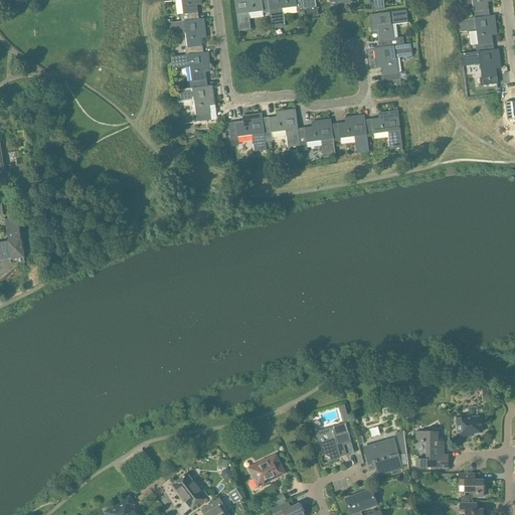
[(181,14),(182,21),(182,22),(199,19),(197,3),(202,3),(201,0),(164,0),(165,2),(179,0),(181,0),(184,14),(181,14)]
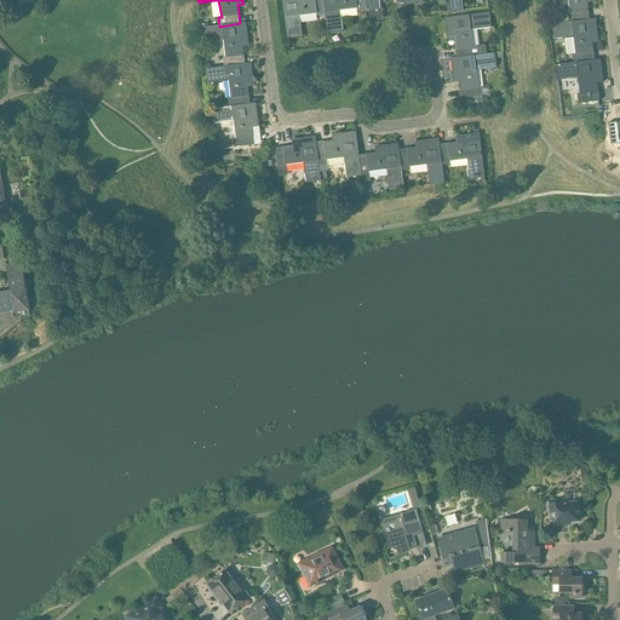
[(317,17),(326,16),(323,0),(282,0),(287,39),(303,36),(300,17),(317,15),(317,17)]
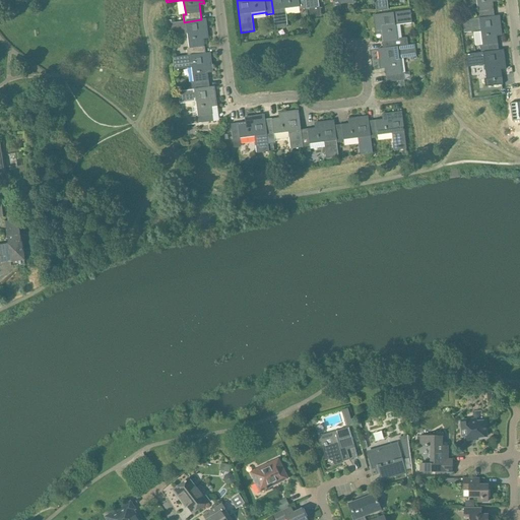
[(306,0),(271,0),(273,13),(275,28),(287,26),(285,10),(300,8),(300,10),(307,9),(306,0)]
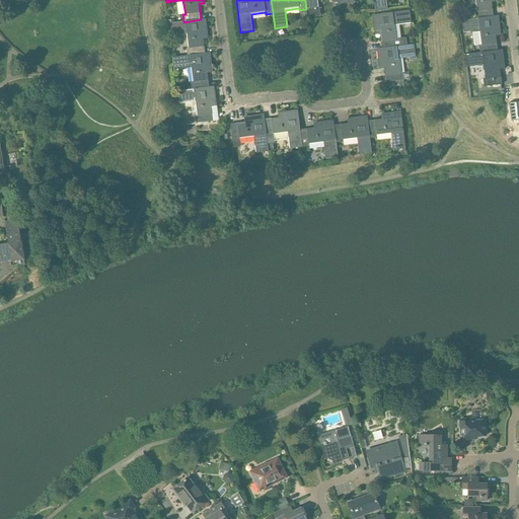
[(305,0),(306,9),(319,7),(317,0),(305,0)]
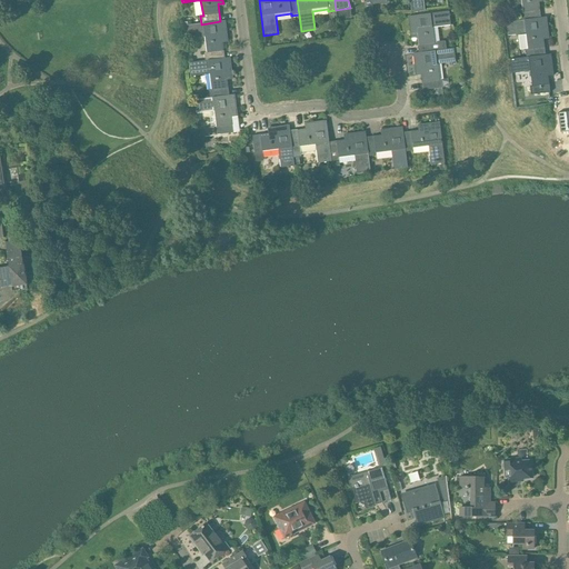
[(409,0),(411,12),(425,11),(422,0),(409,0)]
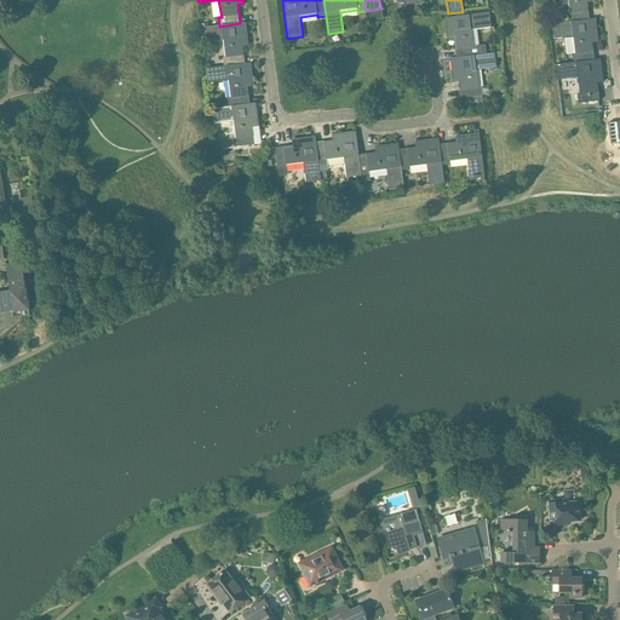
[(568,0),(570,13),(567,13),(568,22),(568,23),(590,21),(590,19),(587,3),(586,0),(568,0)]
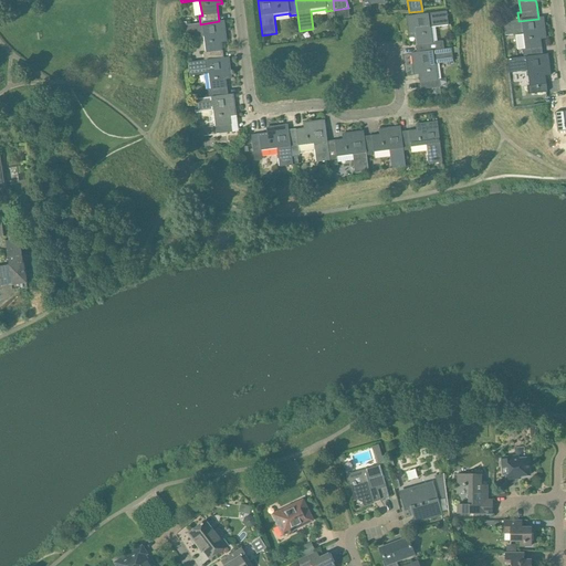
[(350,19),(348,9),(336,10),(337,20),(350,19)]
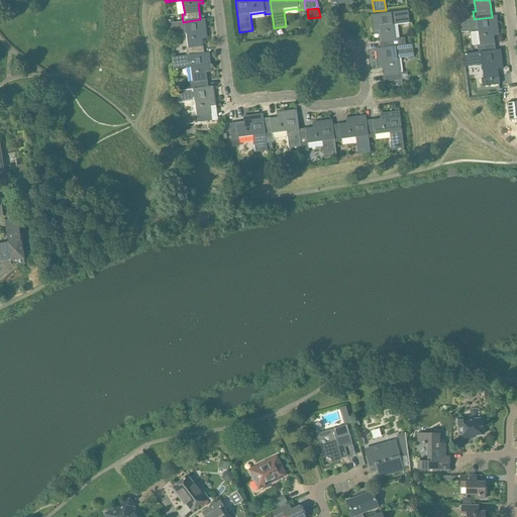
[(378,33),(380,48),(380,49),(406,45),(405,38),(395,39),(393,25),(409,23),(408,11),(371,16),(374,33),(378,33)]
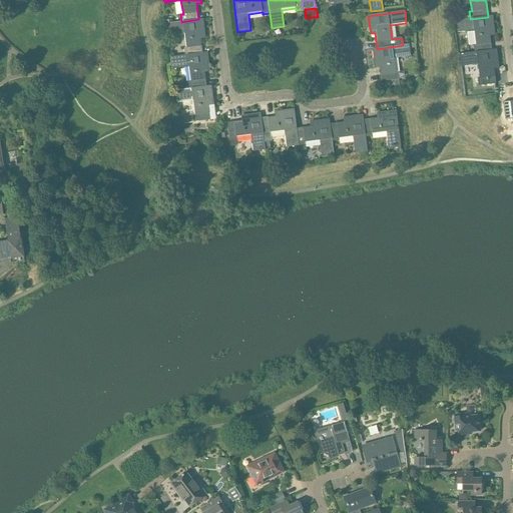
[(470,18),(457,20),(458,33),(475,31),(477,45),(474,45),(475,52),(492,50),(490,36),(490,33),(492,32),(495,32),(493,15),(488,16),(488,17),(470,19),(470,18)]
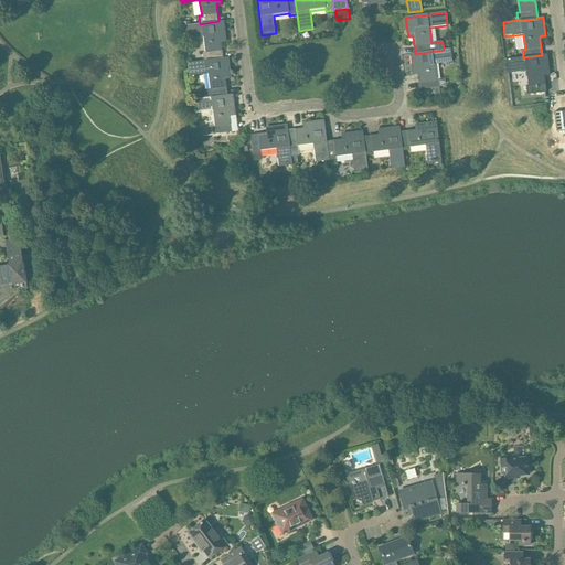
[(224,59),(224,57),(222,41),(226,40),(224,20),(219,21),(200,24),(200,23),(184,25),(185,39),(204,36),(206,52),(203,53),(204,61),(224,59)]
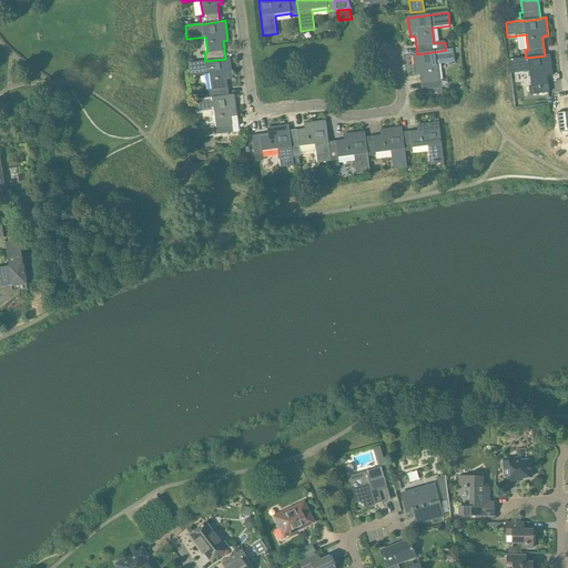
[(417,54),(417,53),(413,54),(415,73),(421,73),(423,91),(442,89),(440,80),(438,80),(436,66),(455,63),(453,49),(446,50),(417,54)]
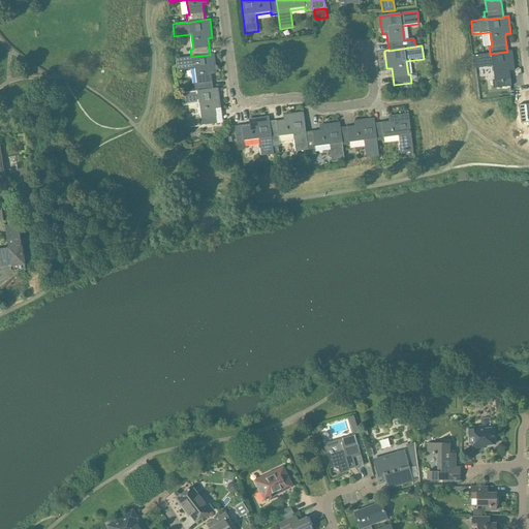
[(490,54),(475,55),(476,68),(494,66),(496,81),(493,81),(494,89),(511,87),(510,71),(509,68),(510,68),(515,68),(512,51),(507,52),(490,54)]
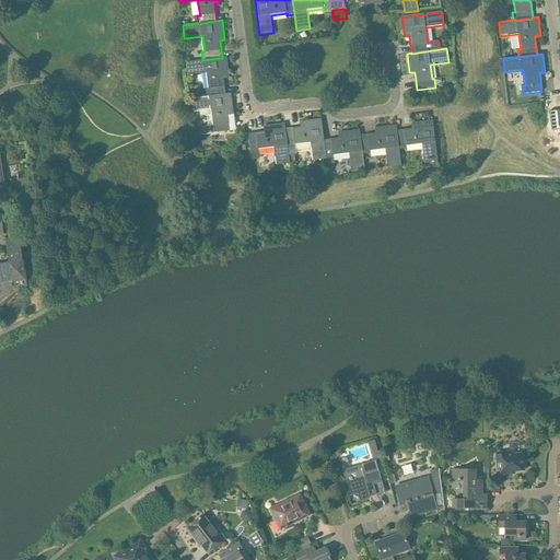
[(207,96),(226,94),(224,77),(230,77),(226,57),(222,57),(222,58),(202,60),(187,61),(188,74),(207,72),(209,89),(206,89),(207,96)]
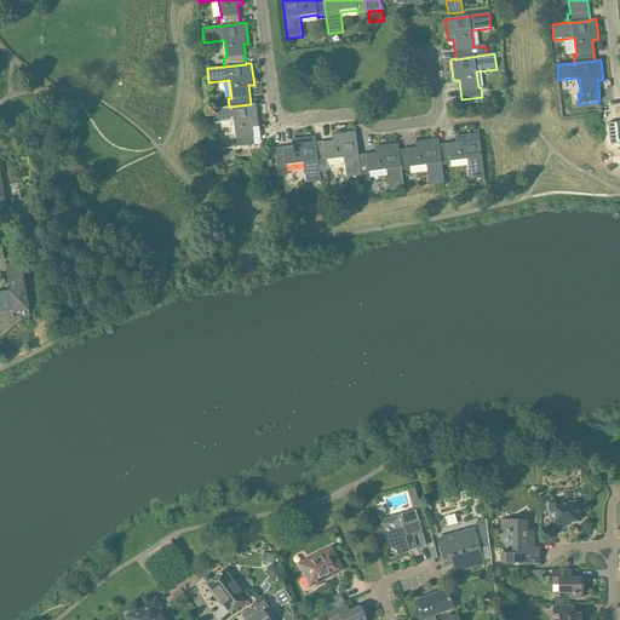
[(251,104),(229,107),(212,109),(213,124),(234,121),(236,138),(222,139),(223,149),(256,144),(253,125),(259,125),(257,104),(251,104)]
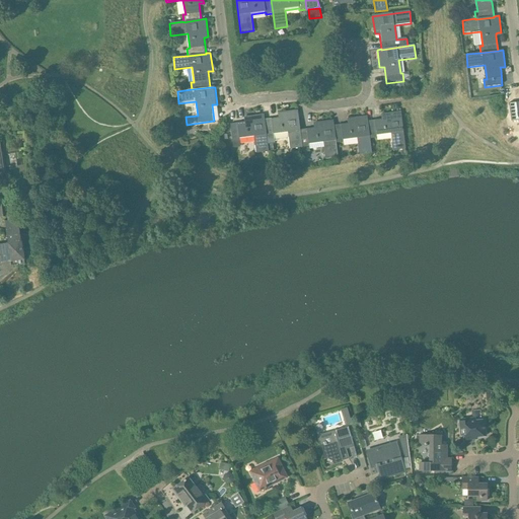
[(518,101),(510,103),(512,121),(518,120),(518,101)]
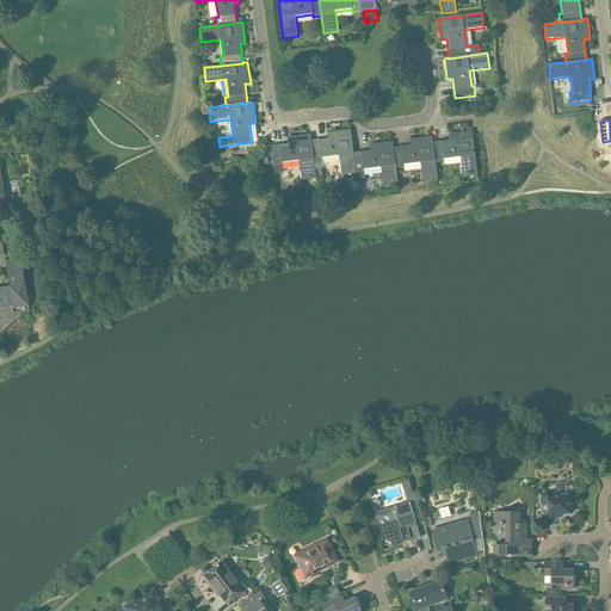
[(312,141),(315,170),(325,168),(322,159),(339,156),(341,177),(356,174),(353,154),(350,130),(329,133),(331,139),(312,141)]
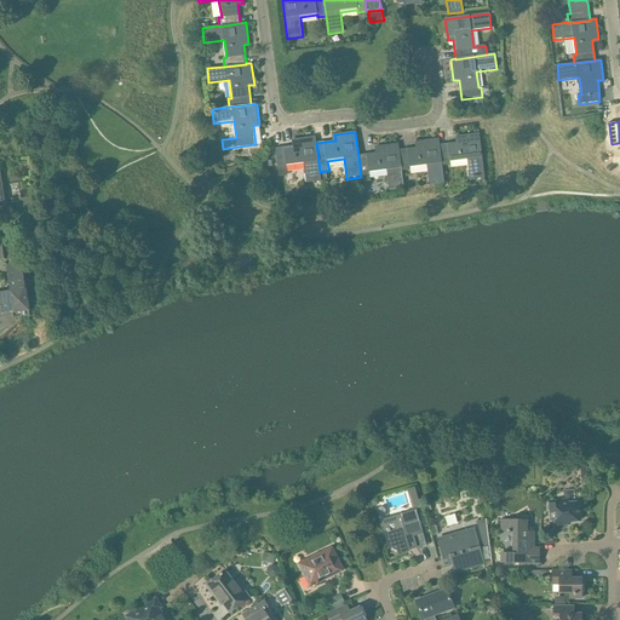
[(459,143),(440,145),(438,145),(442,167),(451,166),(451,162),(466,160),(469,181),(484,178),(478,135),(458,137),(459,143)]
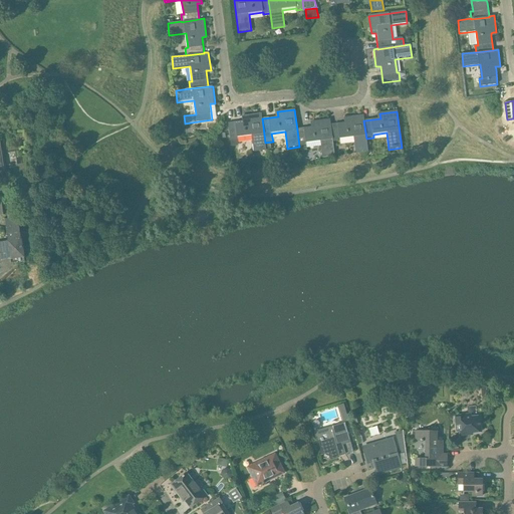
[(265,143),(262,118),(261,113),(244,115),(245,120),(229,122),(231,141),(238,141),(238,138),(252,136),(254,153),(266,151),(265,143)]
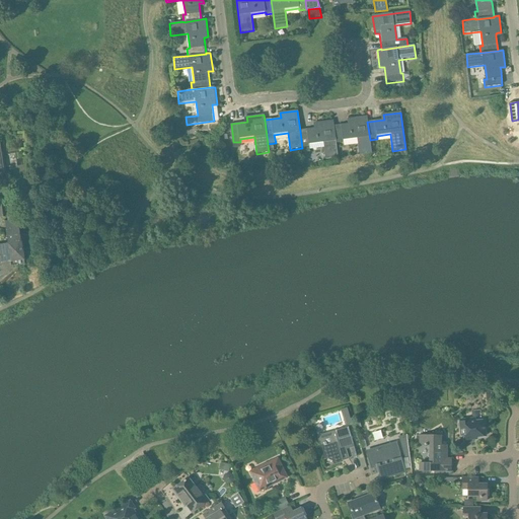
[(337,144),(344,143),(344,140),(357,139),(359,155),(372,153),(370,140),(367,122),(368,122),(367,117),(350,119),(350,124),(334,126),(337,144)]
